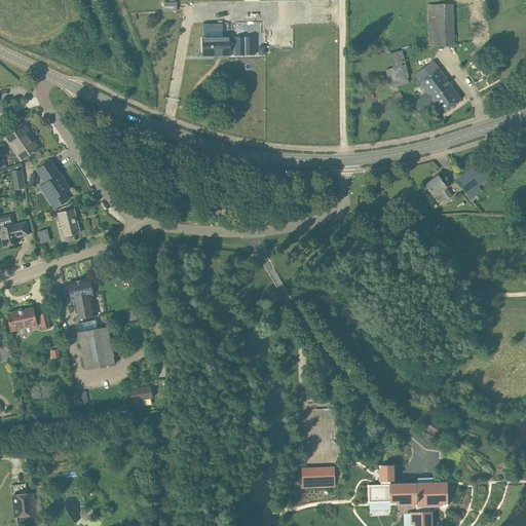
[(164,2),(164,10),(177,10),(177,1),(164,2)]
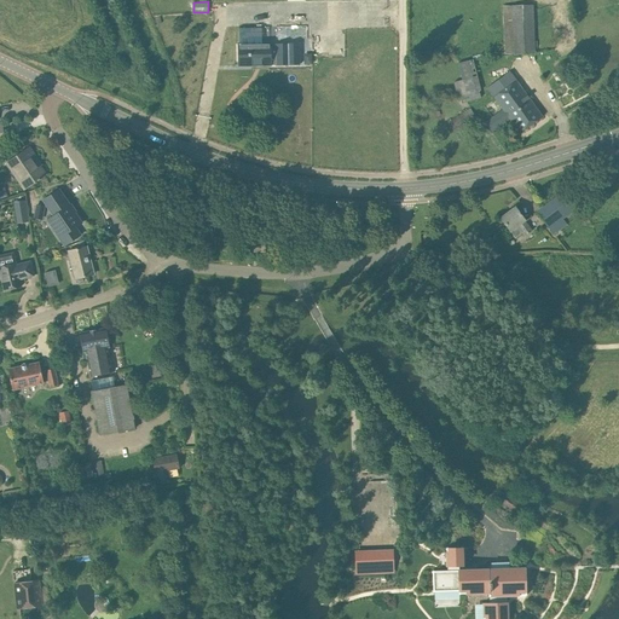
[(503,6),(505,56),(536,53),(533,5),(503,6)]
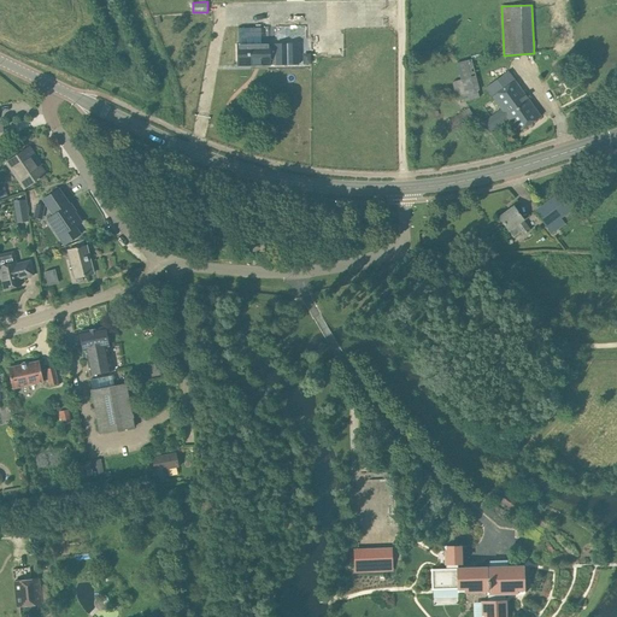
[(238,45),(239,65),(251,65),(251,63),(270,62),(270,65),(276,65),(299,65),(299,43),(275,43),(275,45),(270,45),(270,43),(238,45)]
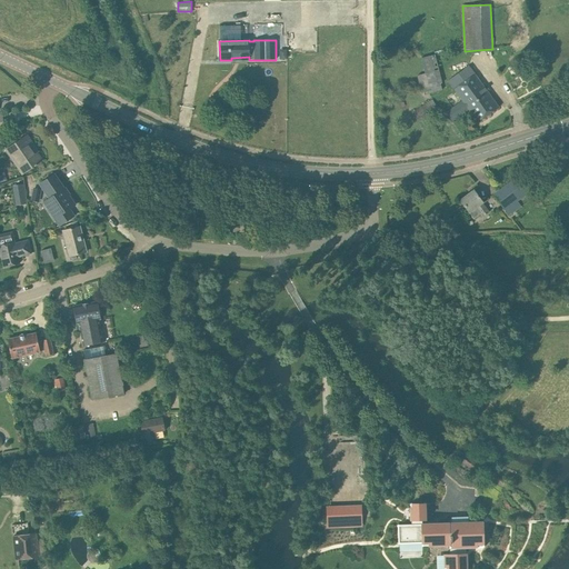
[(417,76),(420,89),(425,89),(427,96),(442,90),(433,56),(423,58),(427,73),(417,76)]
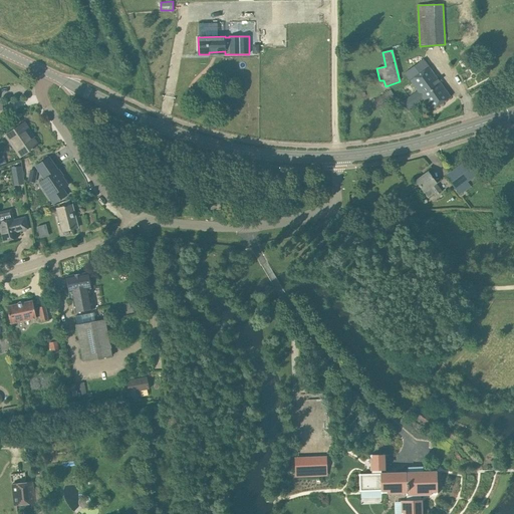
[(469,67),(466,59),(459,62),(463,70),(469,67)]
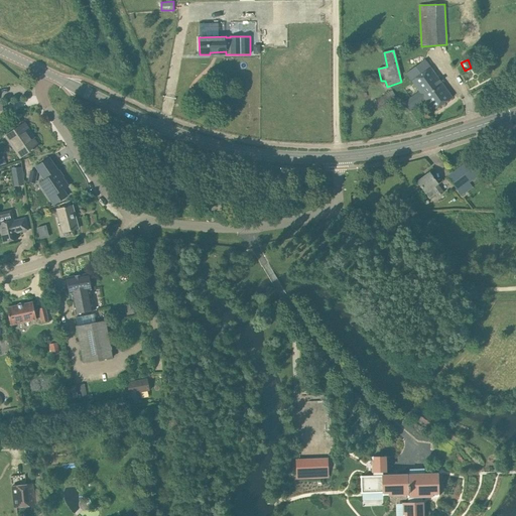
[(405,75),(419,92),(404,103),(410,112),(425,101),(433,111),(453,97),(424,60),(405,75)]
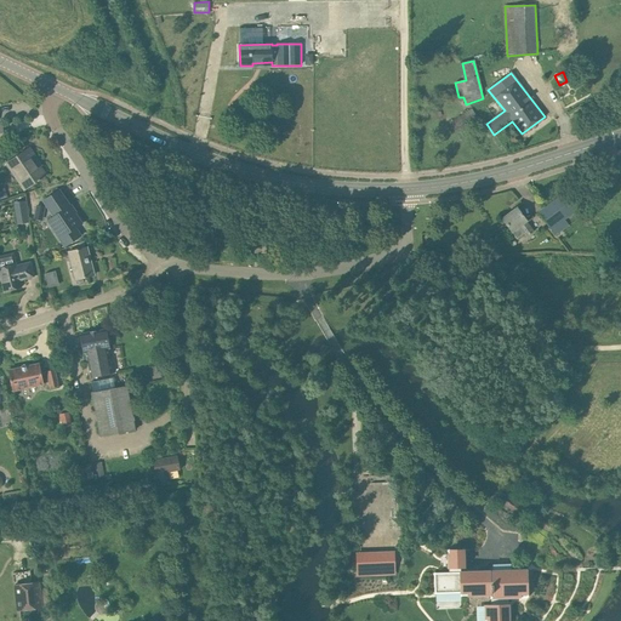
[(476,115),(472,109),(449,123),(456,135),(473,124),(469,119),(476,115)]
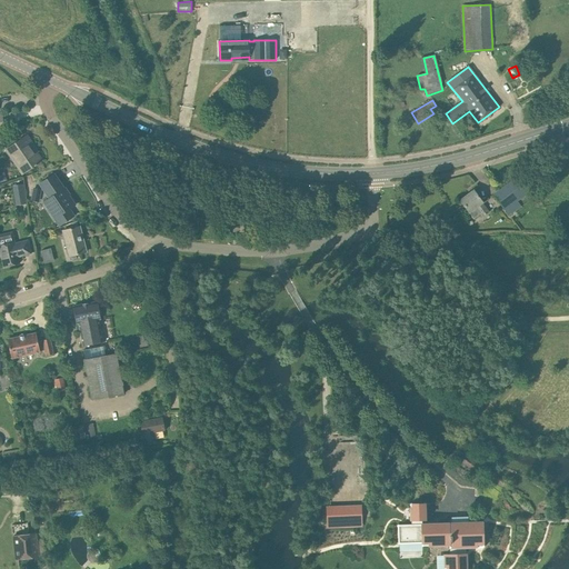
[(7,150),(22,175),(42,161),(35,149),(36,148),(27,136),(7,150)]
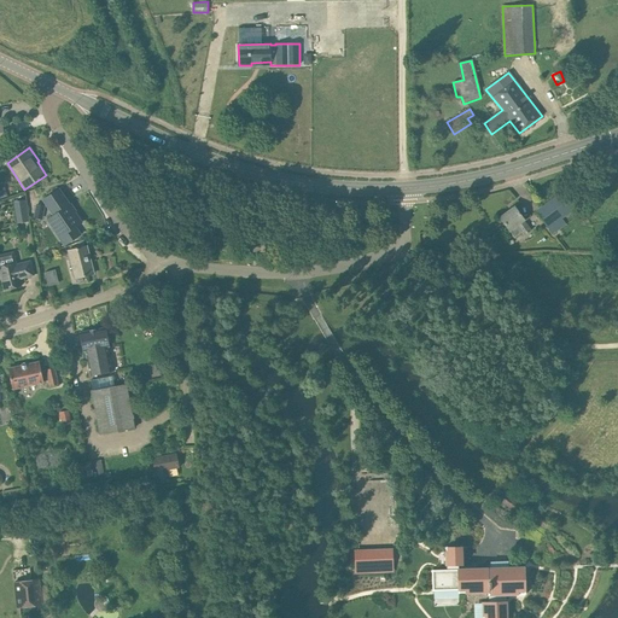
[(566,223),(563,219),(582,204),(569,186),(535,211),(553,234),(566,223)]
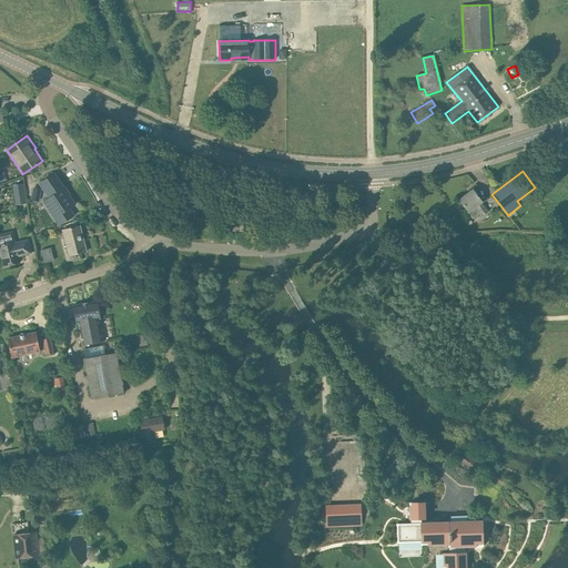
[(68,194),(69,194),(62,185),(61,186),(59,182),(46,191),(61,214),(74,205),(68,194)]
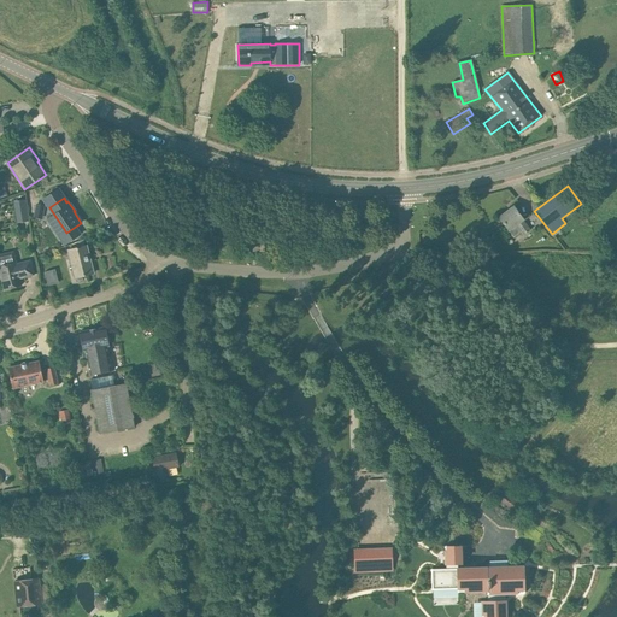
[(17,217),(28,216),(25,200),(15,203),(17,217)]
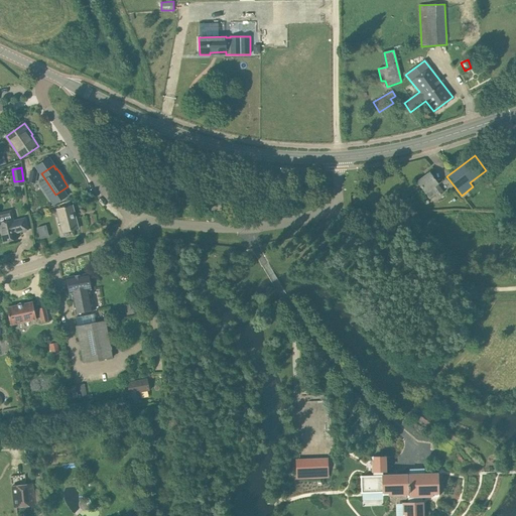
[(28,181),(35,183),(37,171),(30,170),(28,181)]
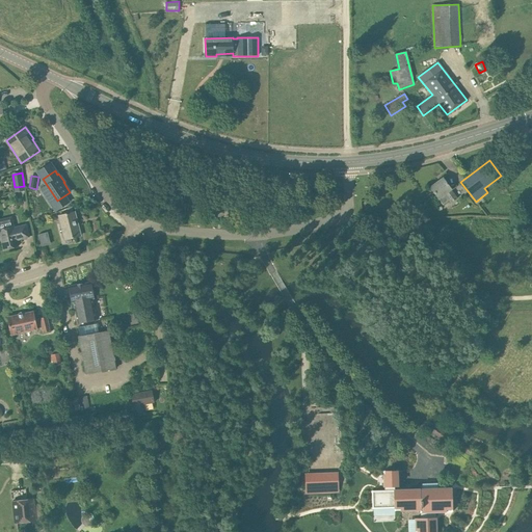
[(443,178),(430,187),(443,204),(449,198),(451,203),(457,197),(451,190),(452,189),(443,178)]
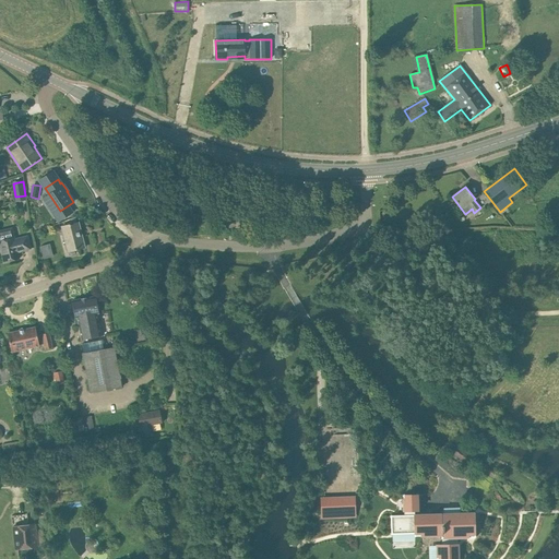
[(84,248),(79,223),(62,227),(69,252),(84,248)]
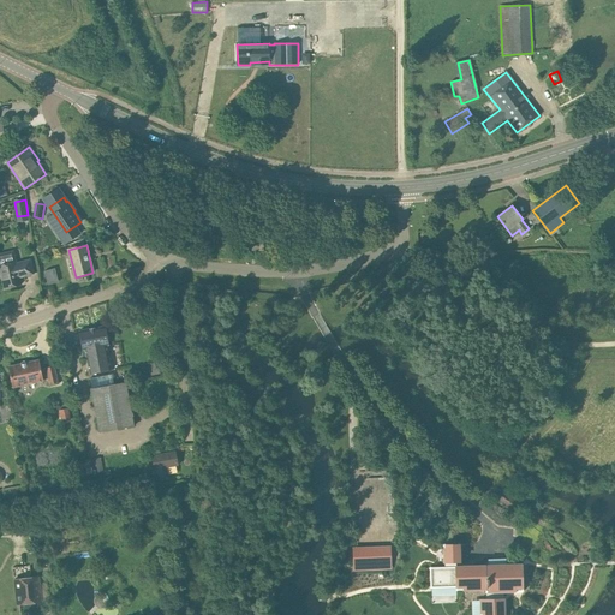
[(6,264),(0,266),(0,269),(5,288),(22,285),(19,278),(34,274),(30,261),(16,263),(13,251),(4,254),(6,264)]
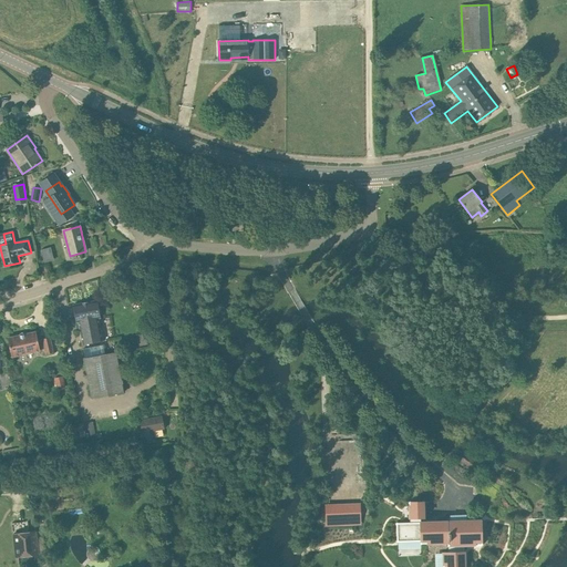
[(50,247),(39,249),(42,263),(53,260),(50,247)]
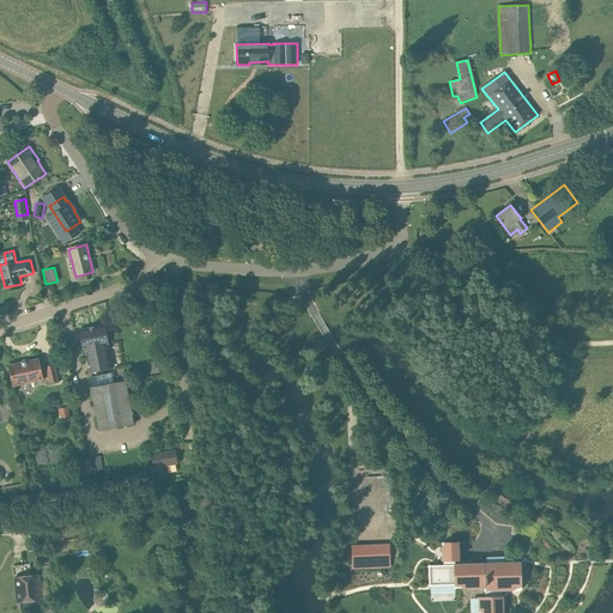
[(55,298),(52,286),(43,290),(47,302),(55,298)]
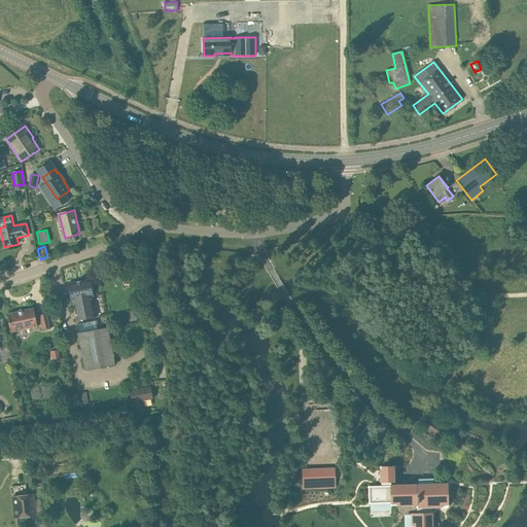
[(93,294),(91,281),(69,285),(71,299),(74,297),(78,320),(96,317),(91,294),(93,294)]
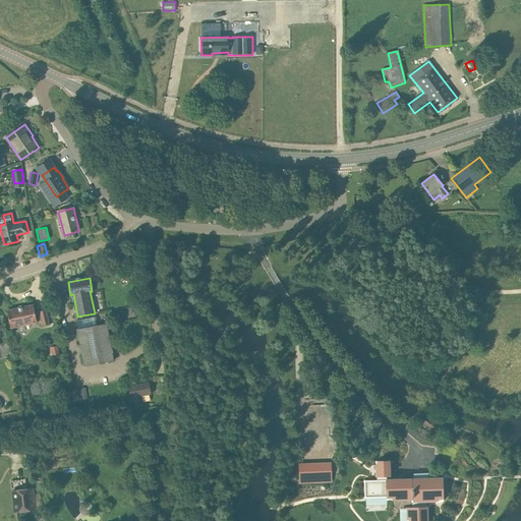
[(35,305),(8,310),(12,328),(38,323),(43,322),(44,326),(50,325),(47,310),(41,312),(36,313),(35,305)]
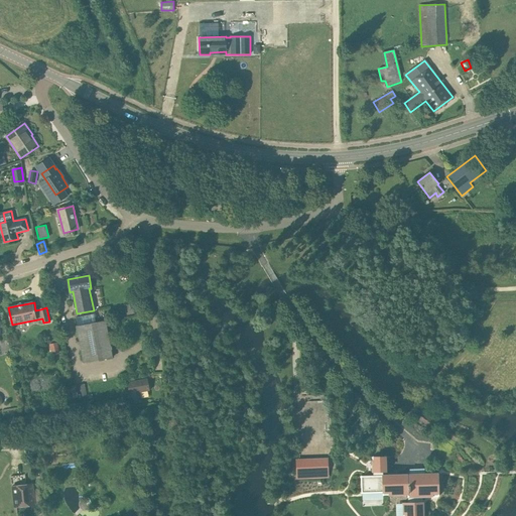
[(96,323),(94,313),(76,317),(78,327),(85,363),(113,357),(106,320),(96,323)]
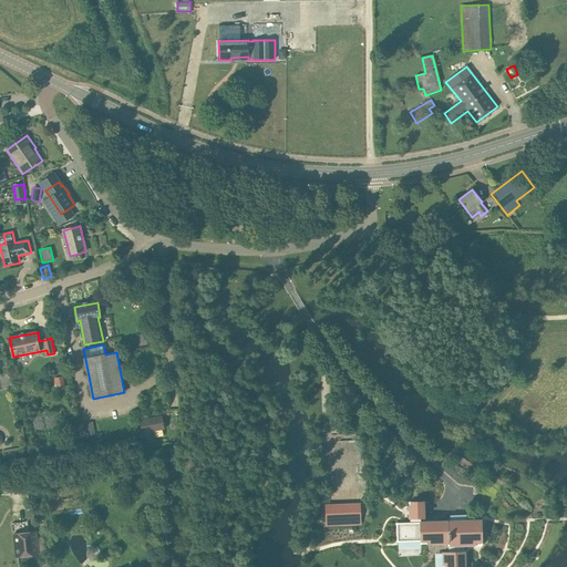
[(66,387),(64,374),(54,377),(57,389),(66,387)]
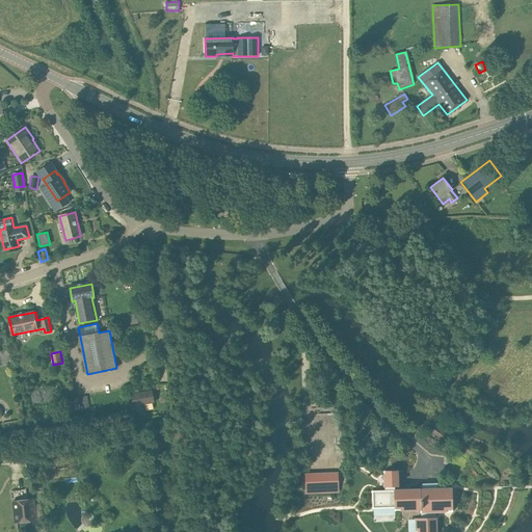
[(152,390),(131,394),(132,400),(129,400),(130,405),(133,405),(133,407),(135,406),(136,413),(137,413),(138,416),(145,415),(144,411),(145,411),(144,405),(155,403),(152,390)]
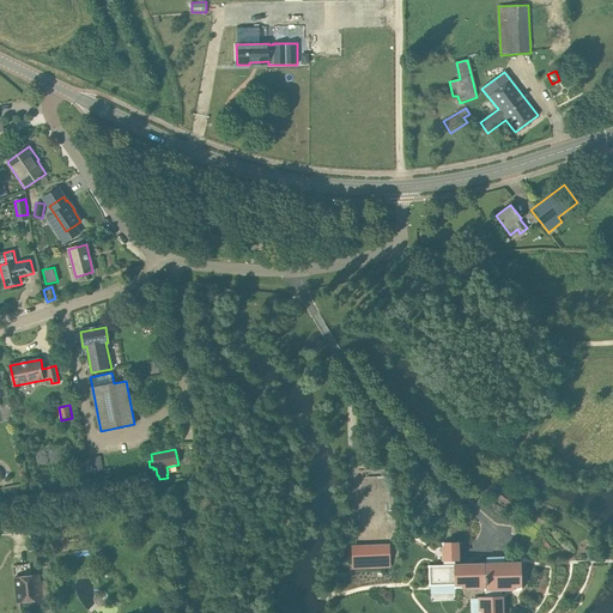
[(521,589),(520,563),(454,565),(454,560),(457,560),(457,542),(442,544),(442,565),(428,566),(429,586),(454,586),(454,588),(484,587),(484,598),(479,598),(479,612),(502,612),(502,590),(521,589)]
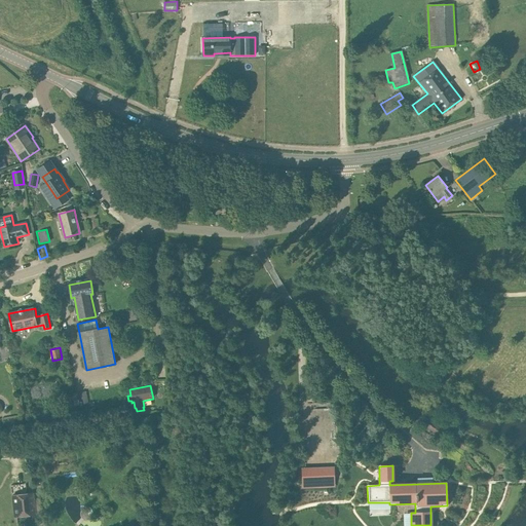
[(332,467),(302,468),(303,488),(333,486),(332,467)]
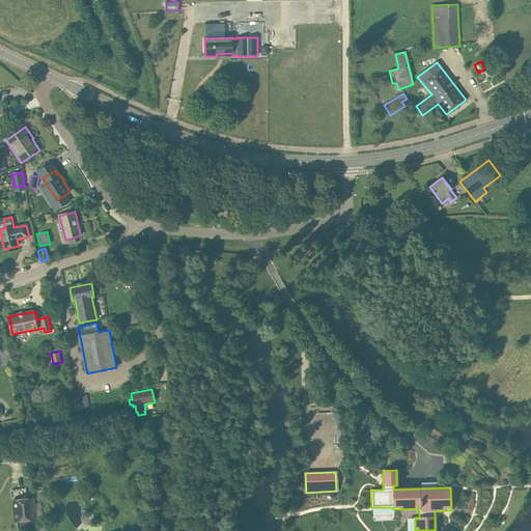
[(12,501),(15,522),(36,520),(33,498),(12,501)]
